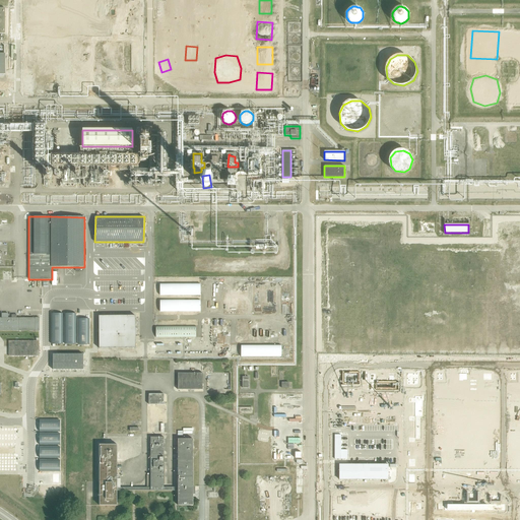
[(200,295),(201,283),(159,284),(159,295),(200,295)]
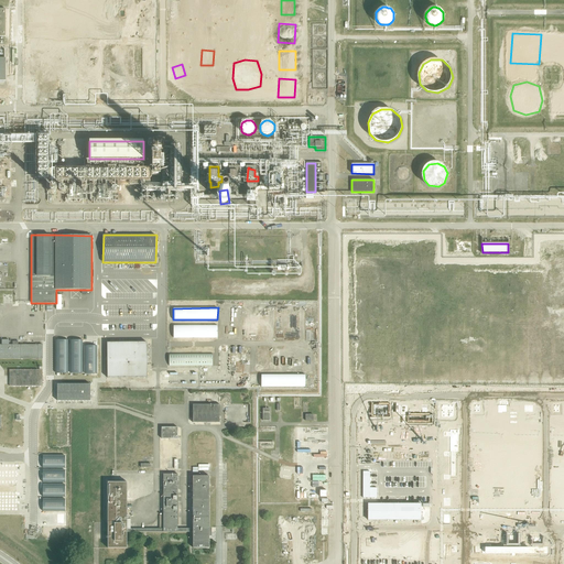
[(217,338),(217,326),(173,326),(174,338),(217,338)]
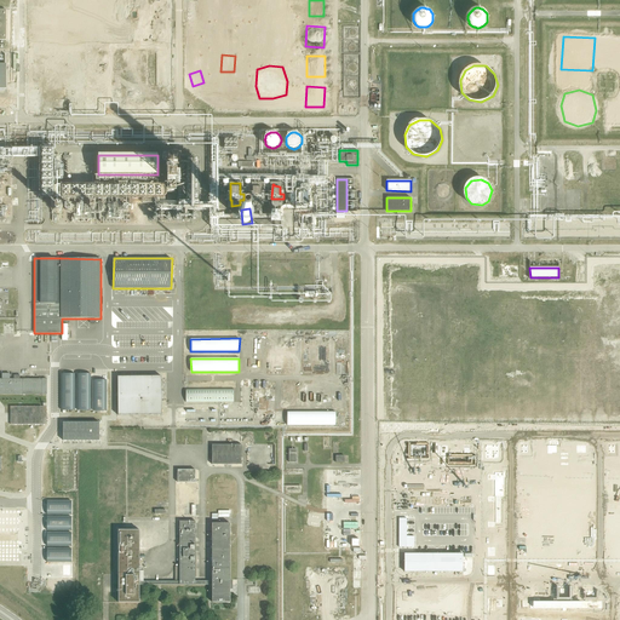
[(0,394),(47,395),(47,379),(41,379),(10,379),(10,373),(3,373),(3,379),(0,378),(0,469),(1,470),(1,457),(0,457),(0,394)]
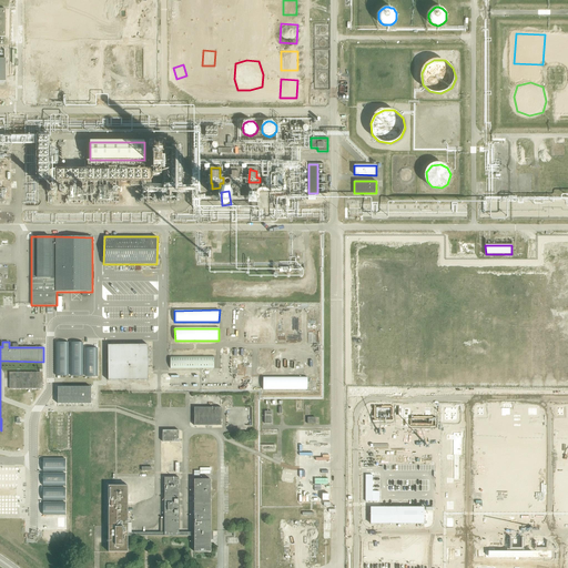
[(69,343),(57,343),(56,376),(69,376),(69,343)]
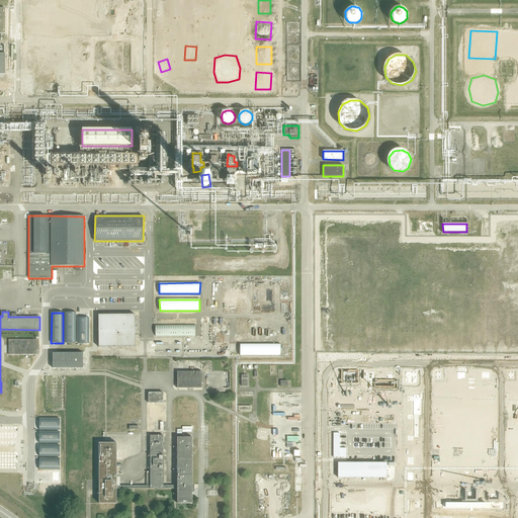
[(76,313),(65,313),(65,343),(76,343),(76,313)]
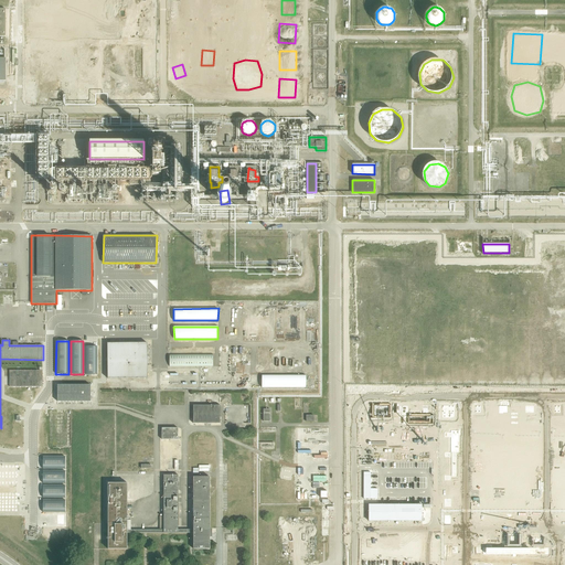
[(147,343),(107,343),(107,379),(147,377),(147,343)]
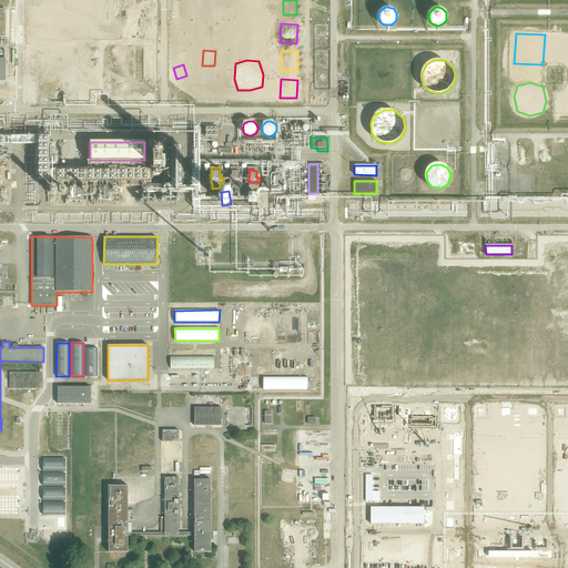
[(98,348),(85,348),(85,376),(98,376),(98,348)]
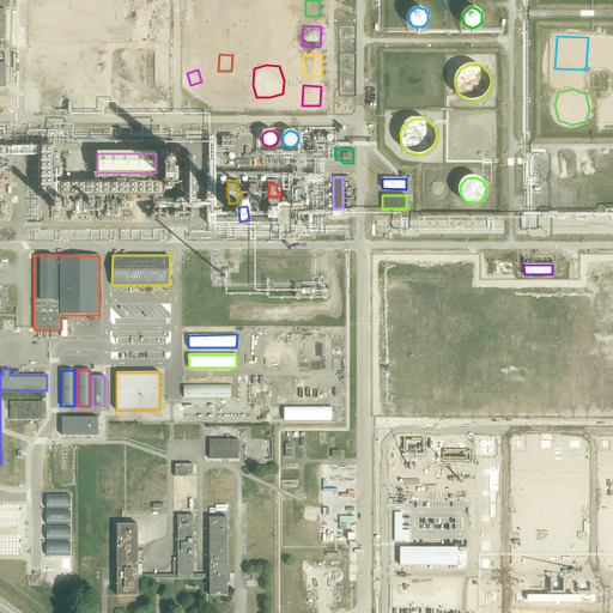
[(183,384),(183,398),(231,398),(231,384),(183,384)]
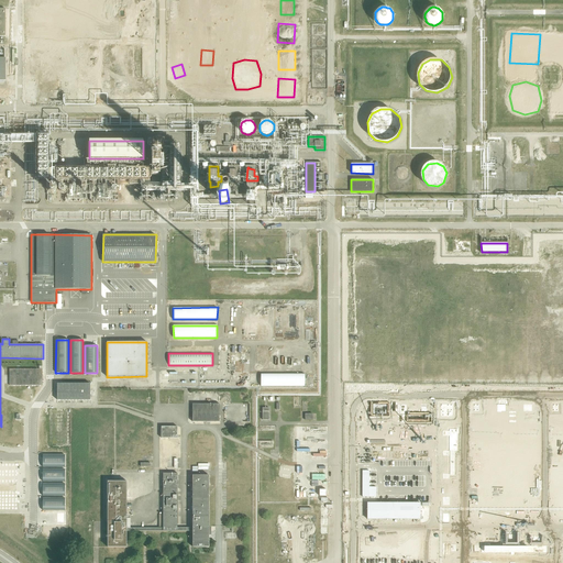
[(43,370),(10,370),(10,386),(43,386),(43,370)]
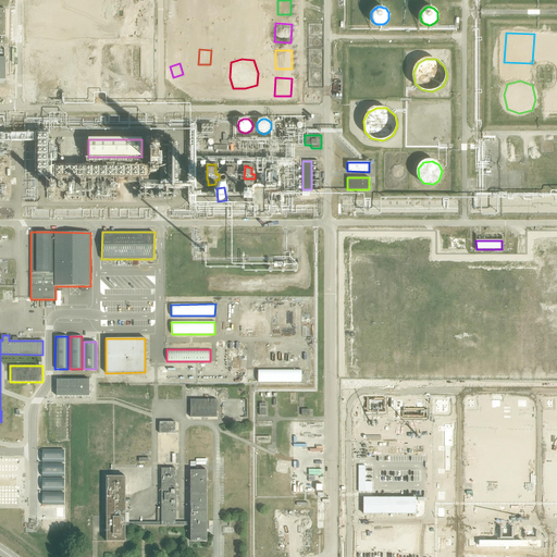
[(258,378),(258,383),(301,383),(301,371),(258,371),(258,378)]
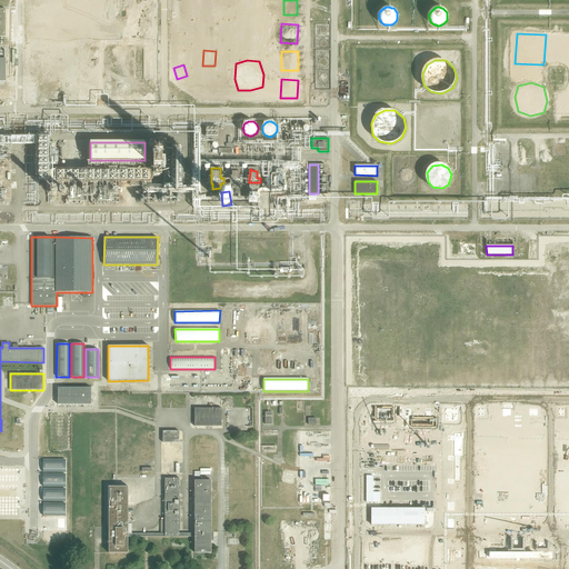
[(91,389),(58,389),(58,406),(91,406),(91,389)]
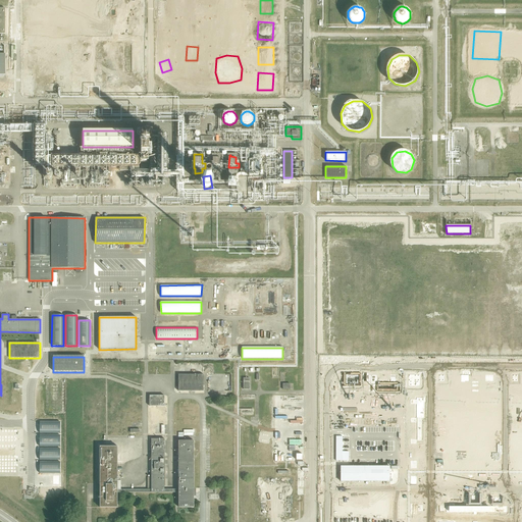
[(178,374),(178,392),(203,392),(203,374),(178,374)]
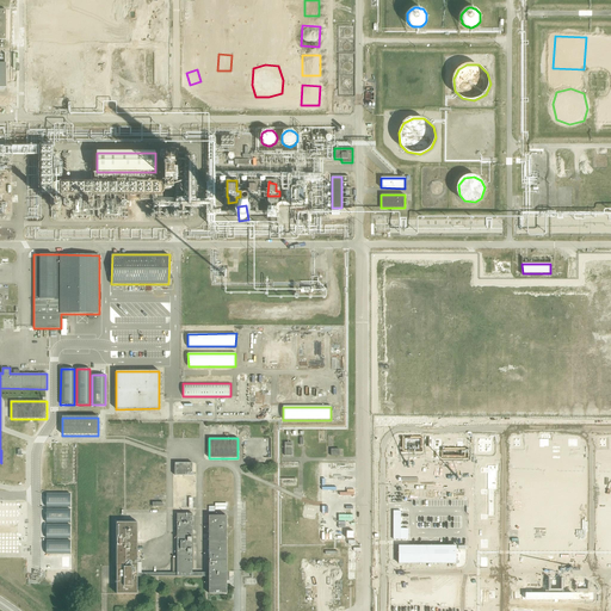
[(393,455),(393,440),(376,440),(376,455),(393,455)]
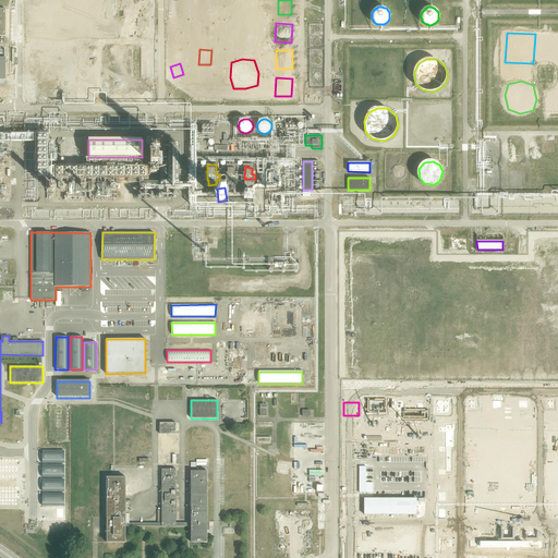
[(68,407),(51,407),(51,440),(68,440),(68,407)]
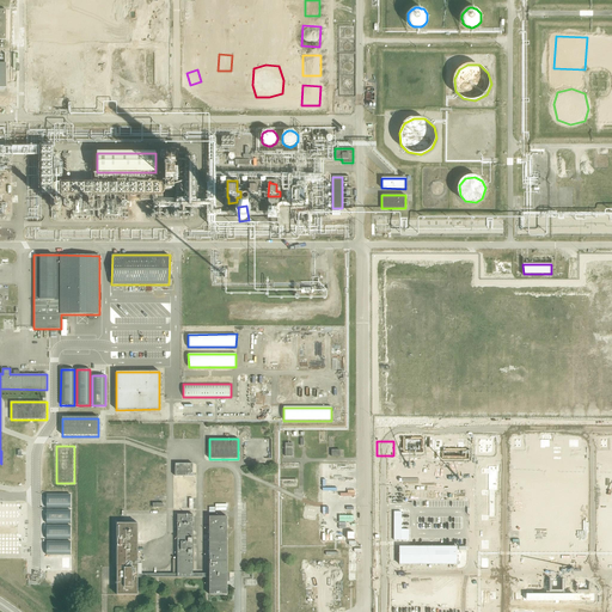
[(557,451),(557,467),(582,467),(582,454),(571,454),(571,451),(557,451)]
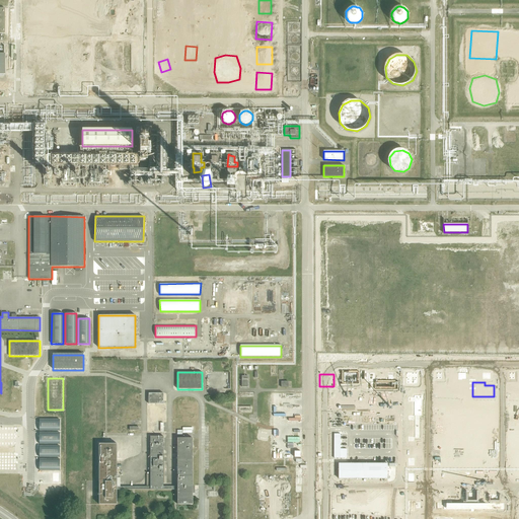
[(163,403),(163,393),(149,393),(149,403),(163,403)]
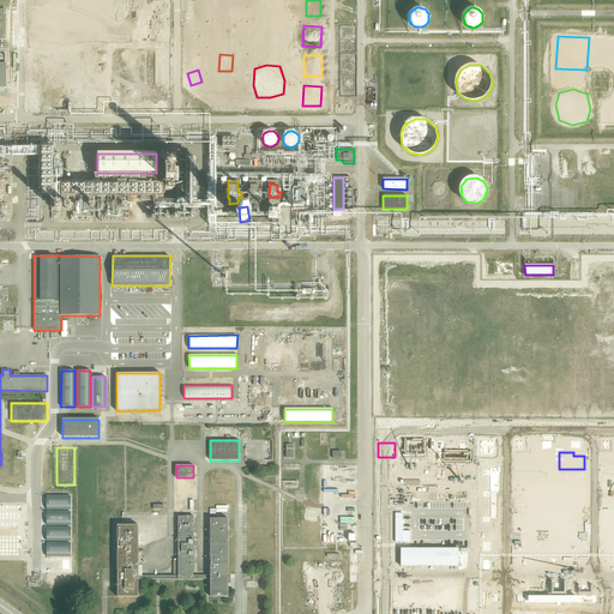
[(71,497),(47,497),(47,510),(71,510),(71,497)]
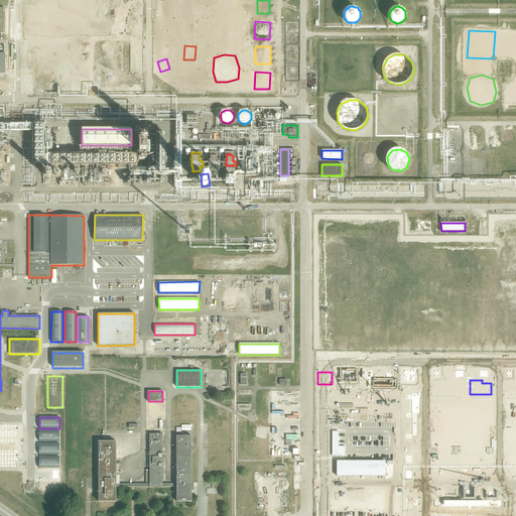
[(460,427),(490,428),(490,417),(460,417),(460,427)]
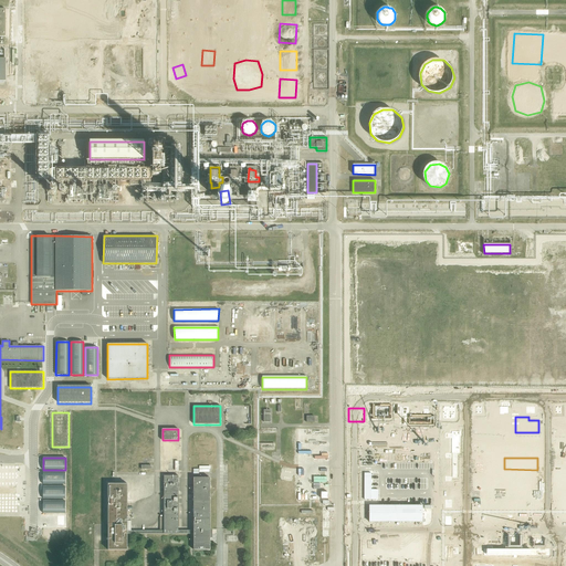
[(65,472),(43,472),(43,484),(65,484),(65,472)]
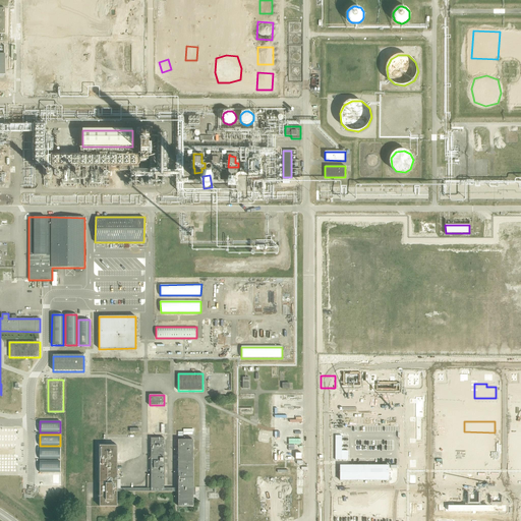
[(151,438),(151,476),(147,476),(147,488),(147,491),(164,491),(164,488),(164,438),(151,438)]
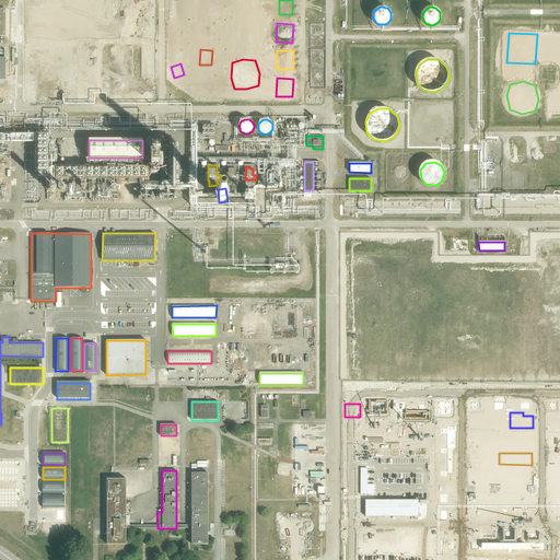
[(191,473),(191,525),(191,528),(191,545),(208,544),(208,533),(210,533),(210,524),(208,524),(208,473),(191,473)]
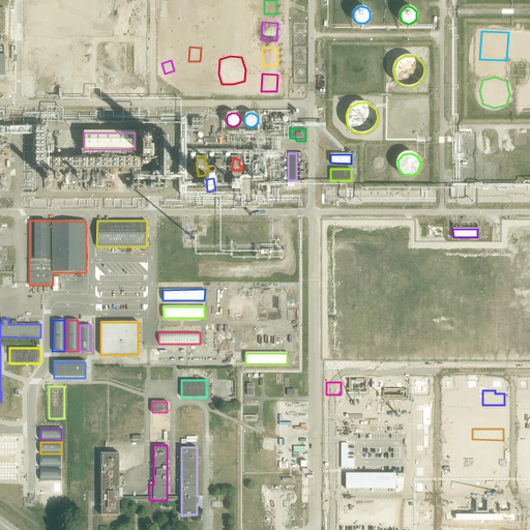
[(119,453),(101,453),(101,516),(119,516),(119,500),(122,500),(122,497),(122,488),(119,488),(119,453)]
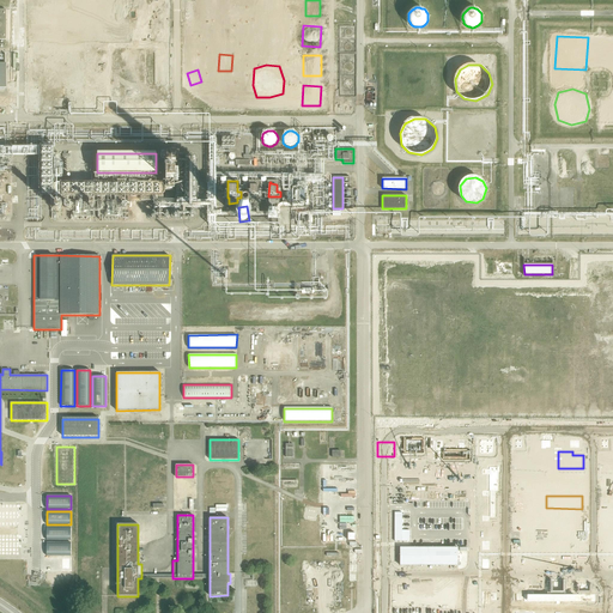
[(71,527),(47,527),(47,540),(71,540),(71,527)]
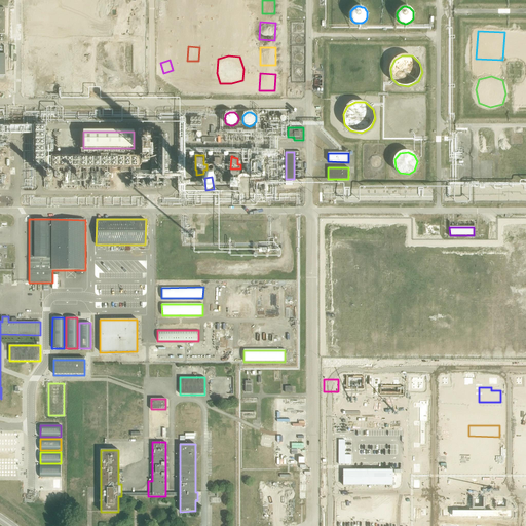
[(499,452),(468,452),(468,463),(499,463),(499,452)]
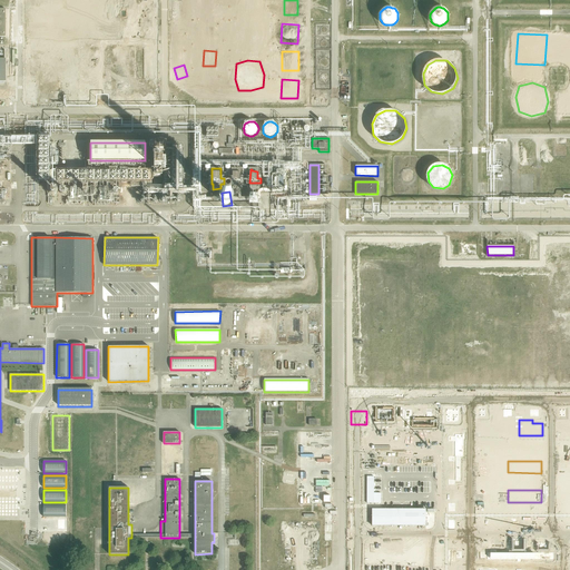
[(66,504),(43,504),(43,517),(66,517),(66,504)]
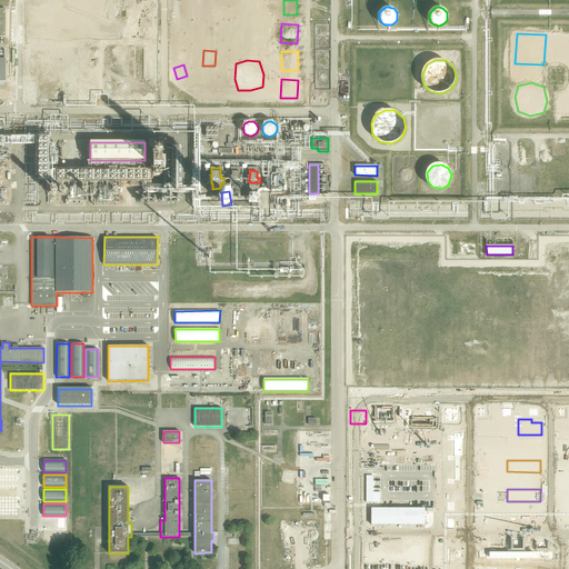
[(538,568),(539,557),(517,557),(516,568),(538,568)]
